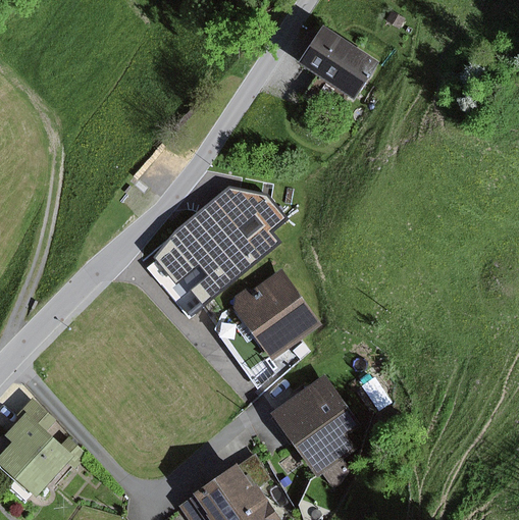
[(376,60),(318,23),(295,61),(316,75),(304,95),(338,116),(350,97),(352,99),(376,60)]
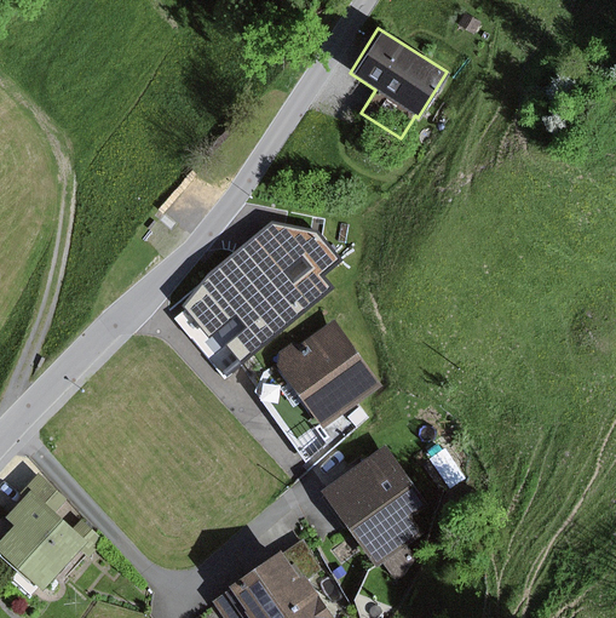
[(322,427),(380,385),(333,319),(297,344),(289,344),(281,350),(280,356),(275,360),(322,427)]
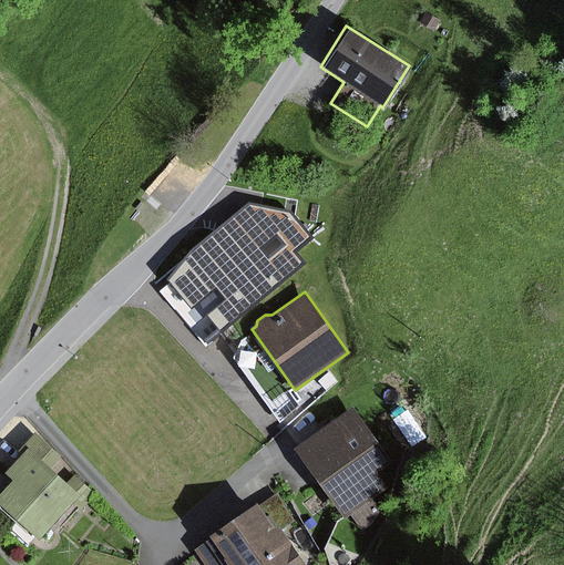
[(392,461),(354,406),(293,448),(342,517),(351,512),(363,531),(371,525),(382,507),(375,496),(389,486),(378,471),(392,461)]
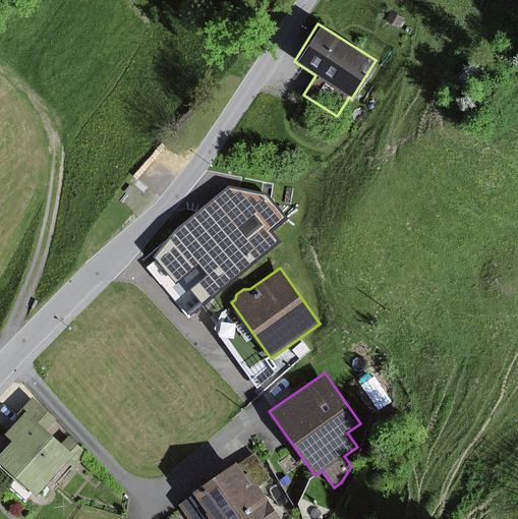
[(376,375),(362,385),(380,409),(394,400),(376,375)]
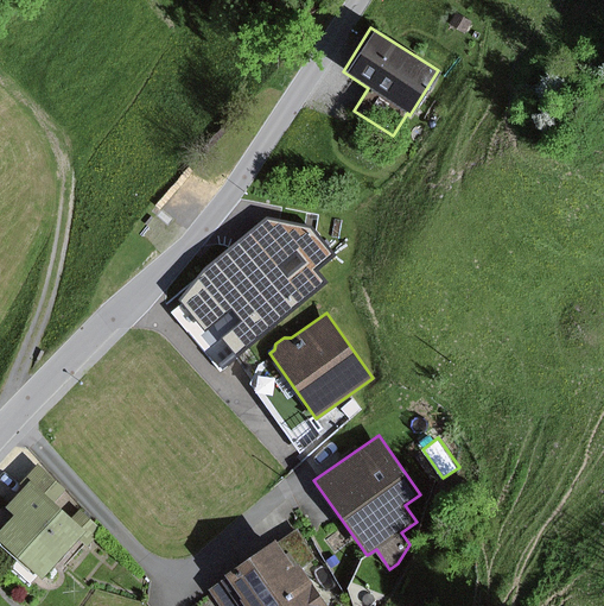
[(64,488),(37,464),(19,484),(23,486),(4,507),(12,515),(0,526),(0,543),(40,580),(77,538),(87,547),(105,529),(82,509),(72,518),(53,502),(64,488)]
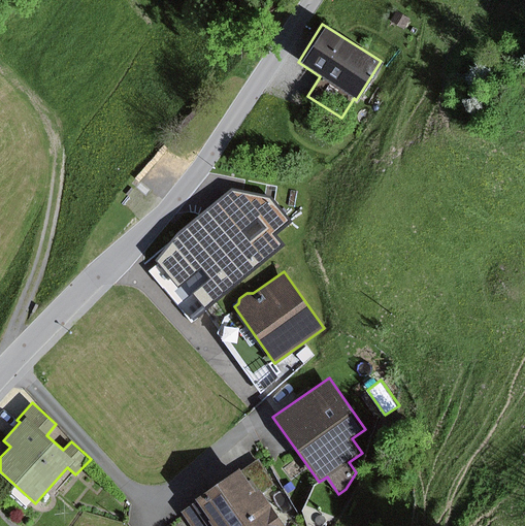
[(252,491),(234,466),(190,498),(193,502),(183,510),(194,525),(284,525),(257,488),(252,491)]
